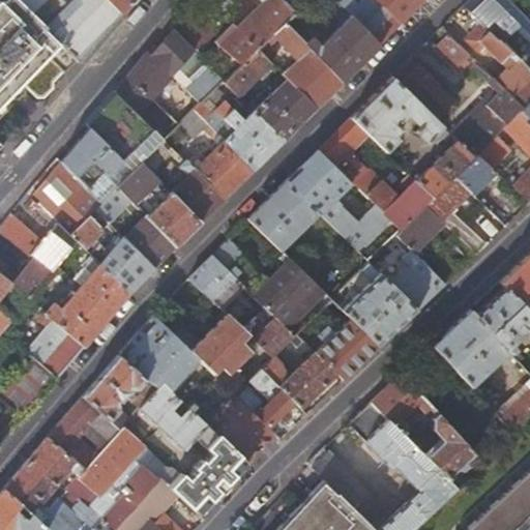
[(56,83),(79,59),(48,30),(15,0),(0,0),(0,150),(5,145),(0,140),(0,111),(25,84),(41,99),(47,98),(57,87),(56,83)]
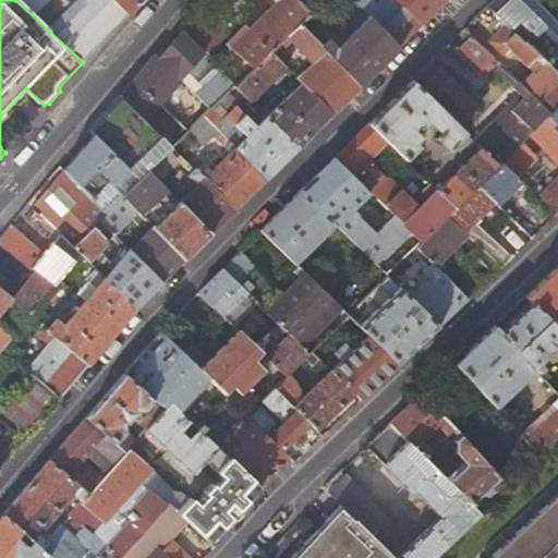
[(15,0),(50,32),(80,0),(15,0)]
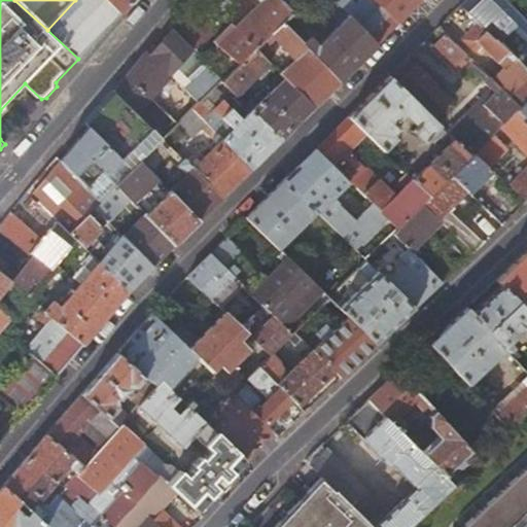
[(107,0),(75,0),(47,30),(78,59),(79,61),(120,12),(107,0)]
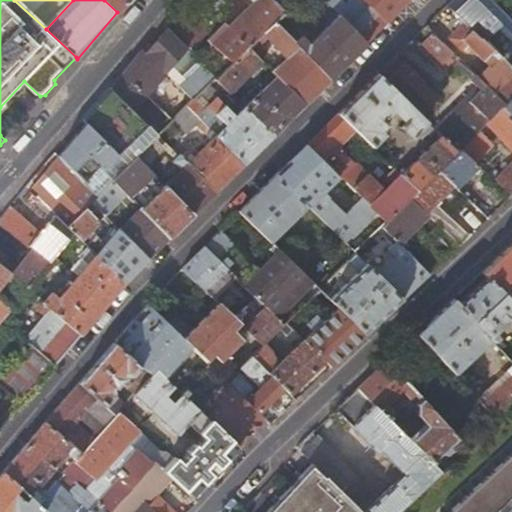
[(104,0),(117,12),(127,0),(104,0)]
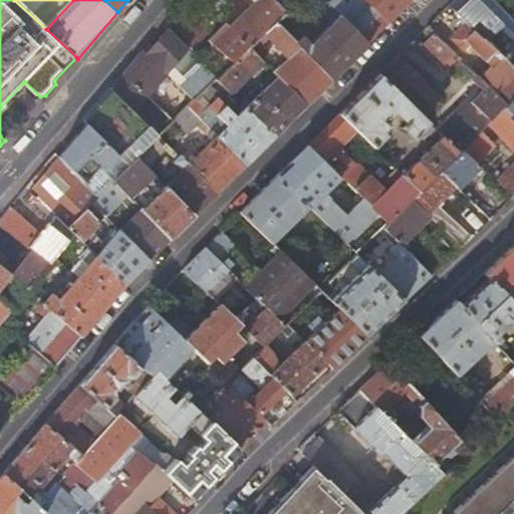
[(212,38),(212,39),(223,50),(234,61),(250,45),(261,35),(276,20),(286,10),(275,0),(255,0),(256,1),(231,26),(227,23),(212,38)]
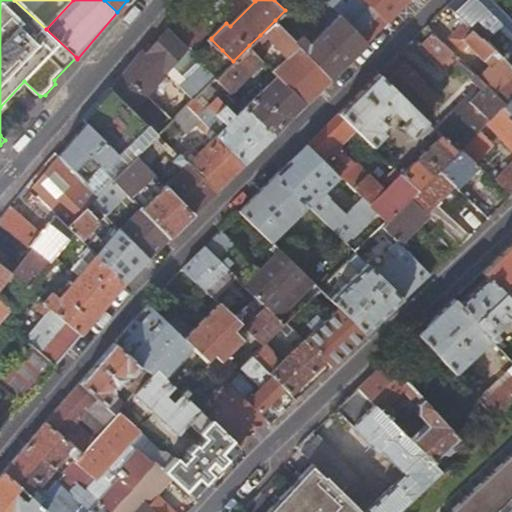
[(289,0),(274,0),(285,10),(292,2),(289,0)]
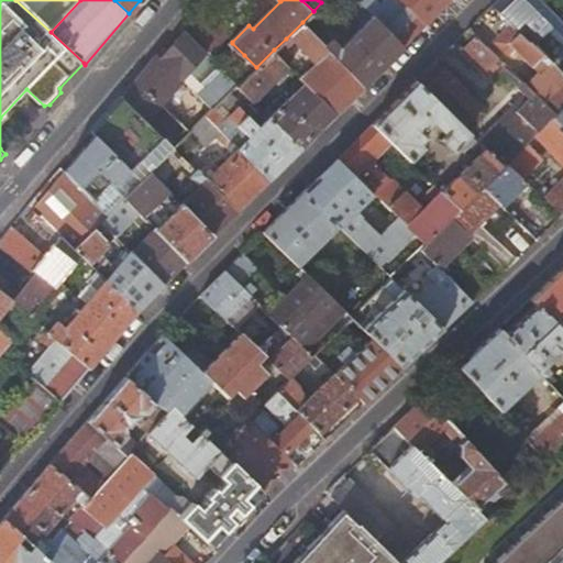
[(401,0),(387,0),(372,15),(403,47),(427,24),(401,0)]
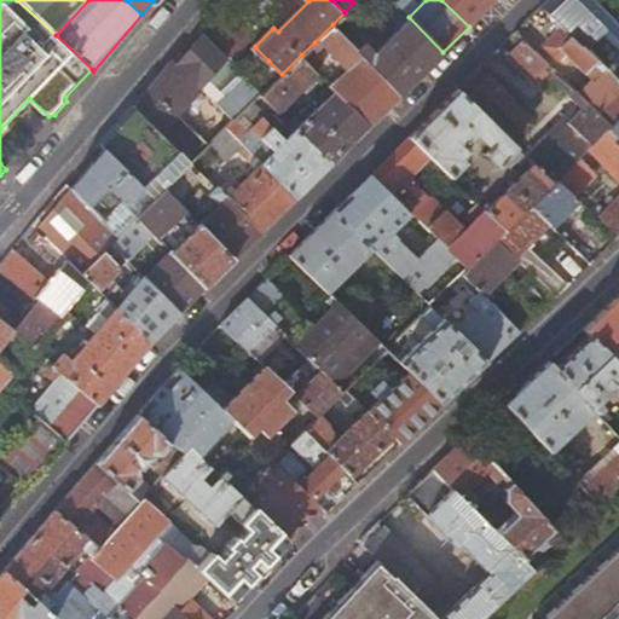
[(441,0),(469,27),(495,0),(441,0)]
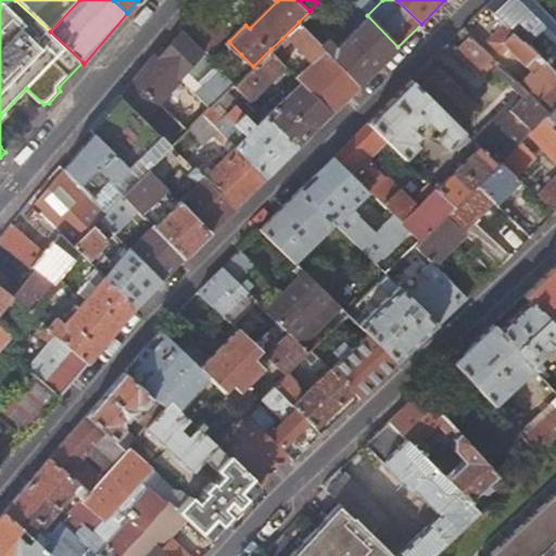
[(555,0),(491,0),(487,5),(514,33),(536,55),(544,63),(555,75),(555,0)]
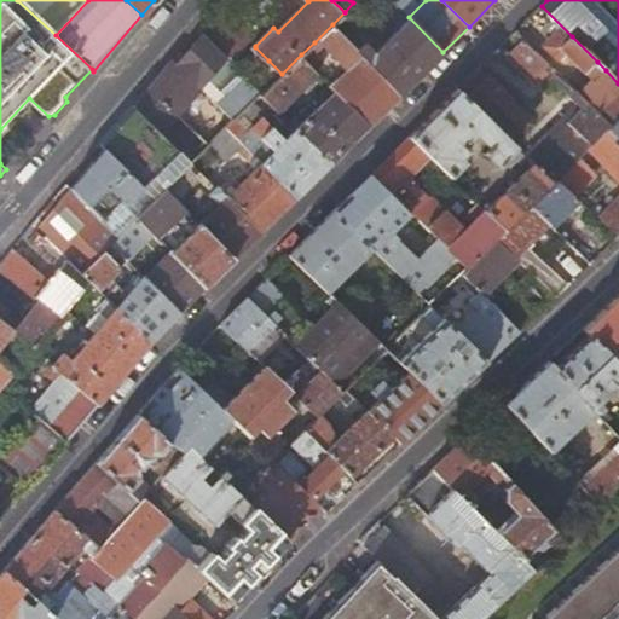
[(223,9),(203,30),(233,59),(254,40),(223,9)]
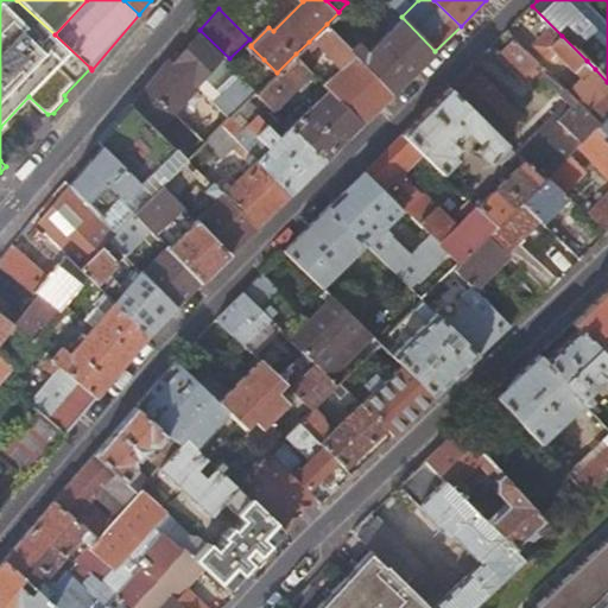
[(355,29),(339,12),(327,24),(343,42),(361,58),(394,93),(435,51),(401,17),(396,11),(387,19),(394,26),(367,52),(358,43),(355,29)]
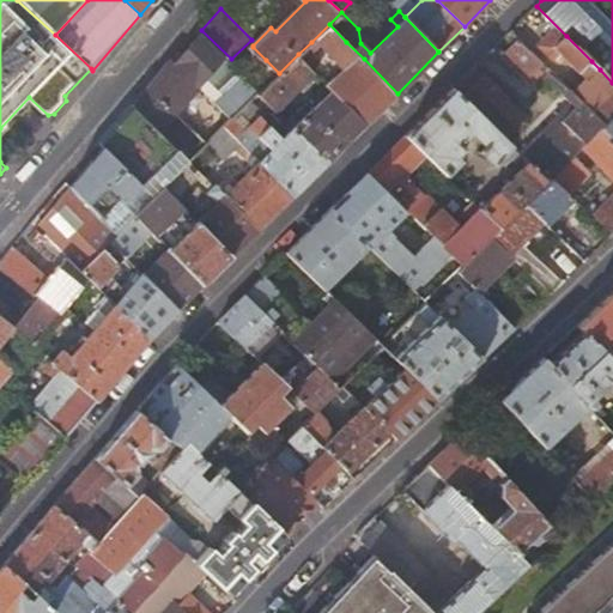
[(333,55),(346,42),(329,24),(311,42),(298,54),(313,70),(317,61),(309,52),(320,42),(333,55)]
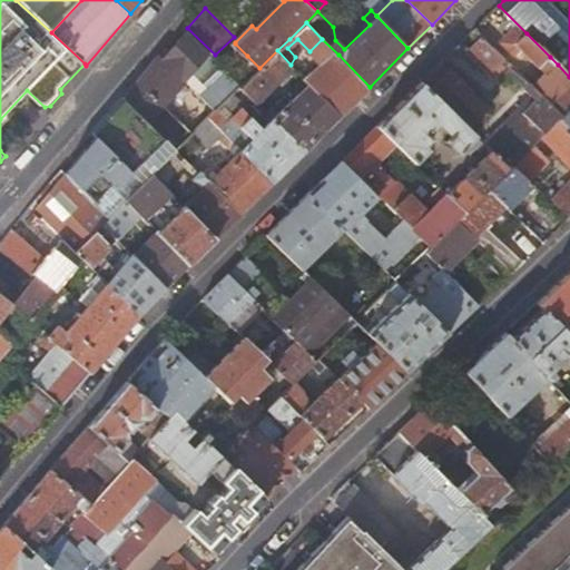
[(186,32),(165,58),(186,79),(208,53),(186,32)]
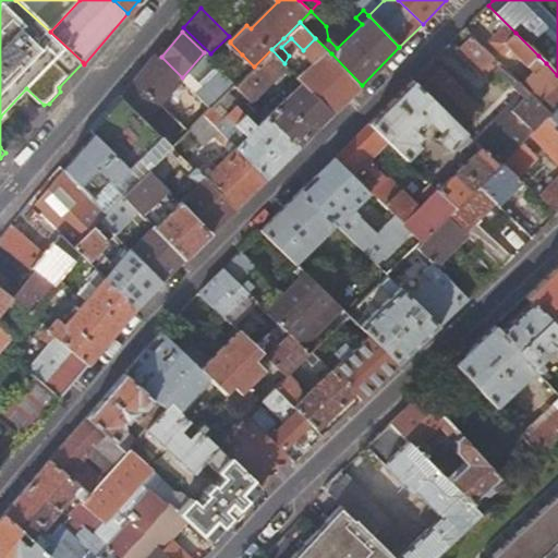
[(529,67),(538,56),(516,33),(506,43),(507,44),(500,50),(505,55),(510,48),(529,67)]
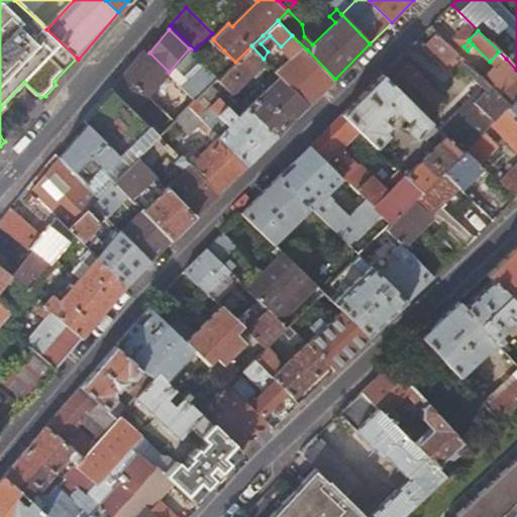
[(456,61),(460,57),(438,33),(425,46),(445,67),(453,58),(456,61)]
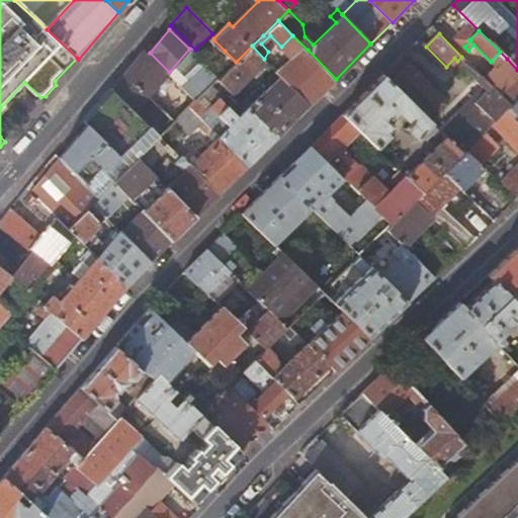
[(212,63),(225,51),(213,39),(201,53),(212,63)]
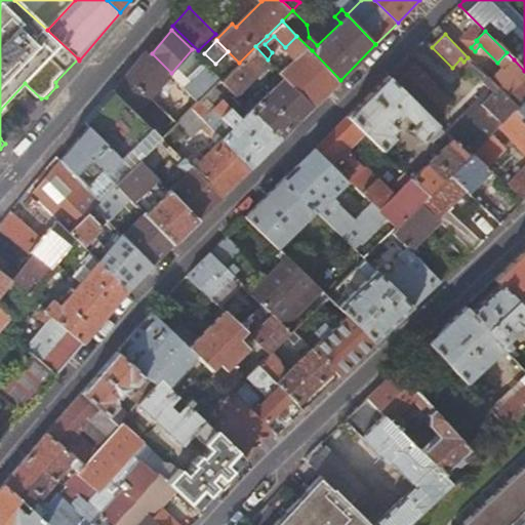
[(238,94),(271,62),(268,59),(255,46),(239,63),(223,79),(238,94)]
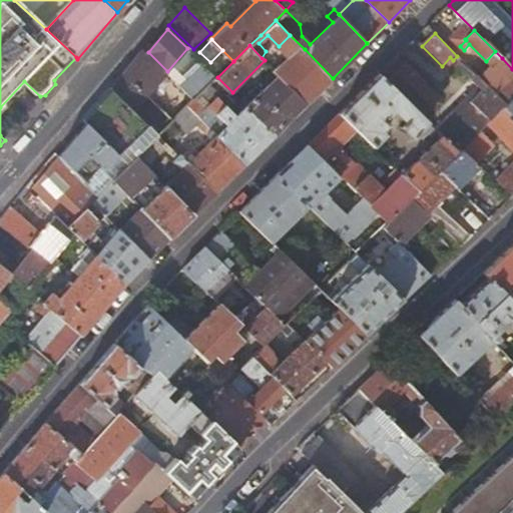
[(167,71),(148,52),(145,49),(112,87),(160,134),(161,133),(174,120),(147,93),(168,72),(167,71)]
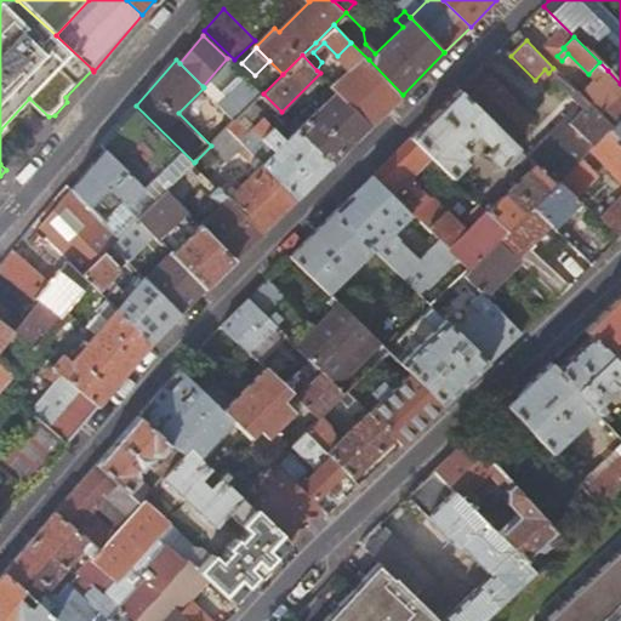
[(340,77),(331,85),(371,125),(397,100),(403,95),(369,60),(346,83),(340,77)]
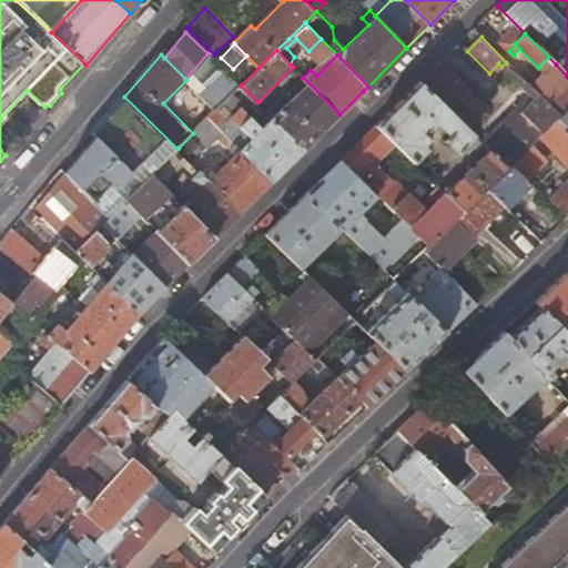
[(488,108),(442,61),(421,81),(468,128),(488,108)]
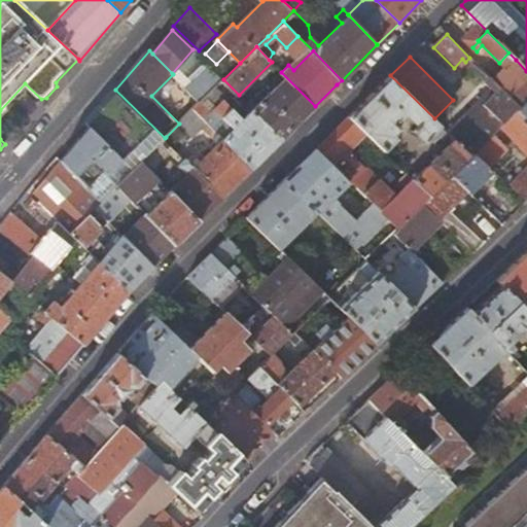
[(526,71),(516,60),(493,81),(520,108),(526,101),(526,71)]
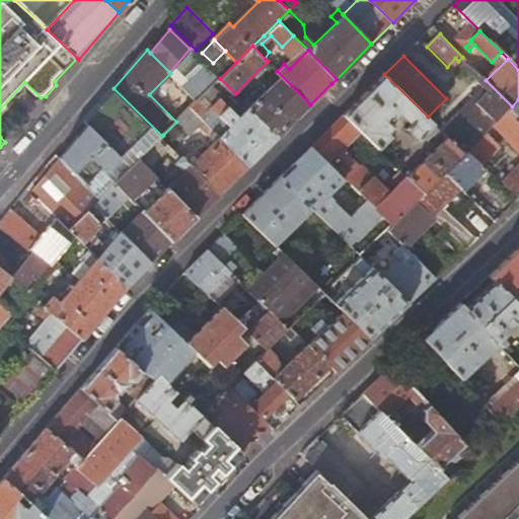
[(205,64),(183,86),(198,100),(204,94),(214,84),(220,78),(205,64)]
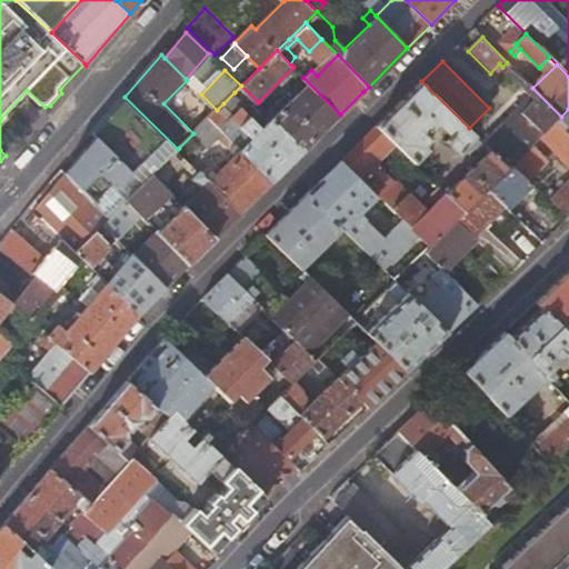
[(282,109),(273,118),(306,149),(312,142),(340,115),(303,78),(295,87),(299,92),(286,105),(283,102),(279,106),(282,109)]
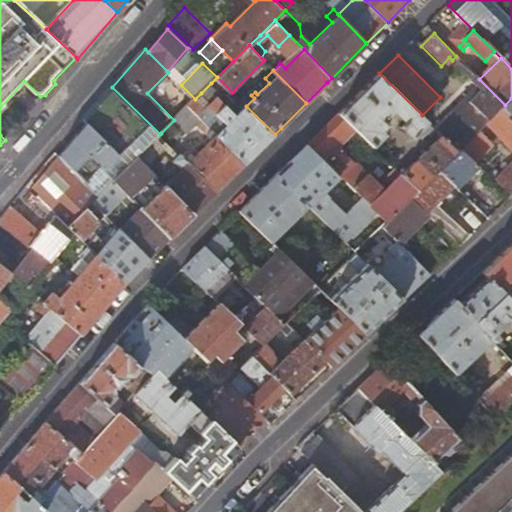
[(427,132),(433,125),(422,115),(379,73),(339,114),(372,146),(385,133),(381,129),(387,124),(384,121),(394,111),(403,121),(398,126),(411,139),(422,127),(427,132)]
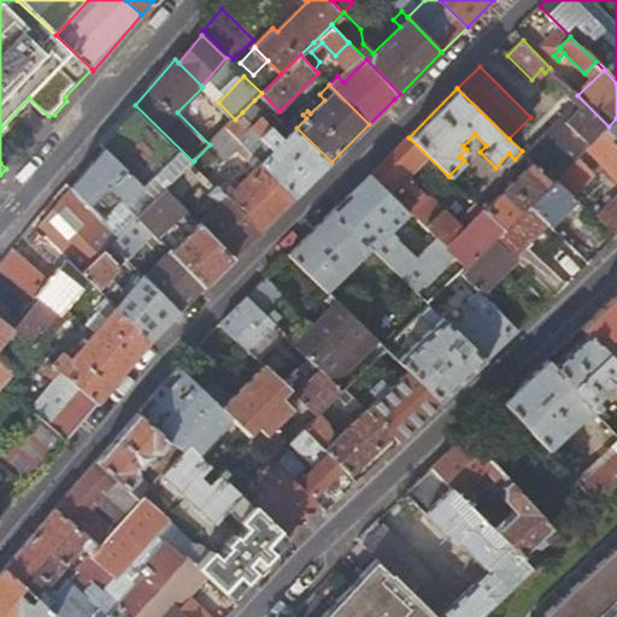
[(577,110),(529,158),(533,162),(553,181),(556,180),(577,158),(587,148),(606,129),(609,127),(577,95),(570,88),(563,94),(577,110)]
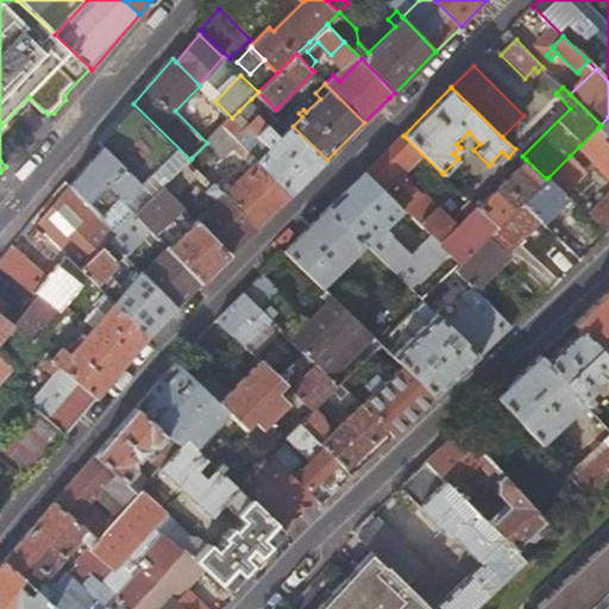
[(258,106),(251,99),(239,111),(246,118),(258,106)]
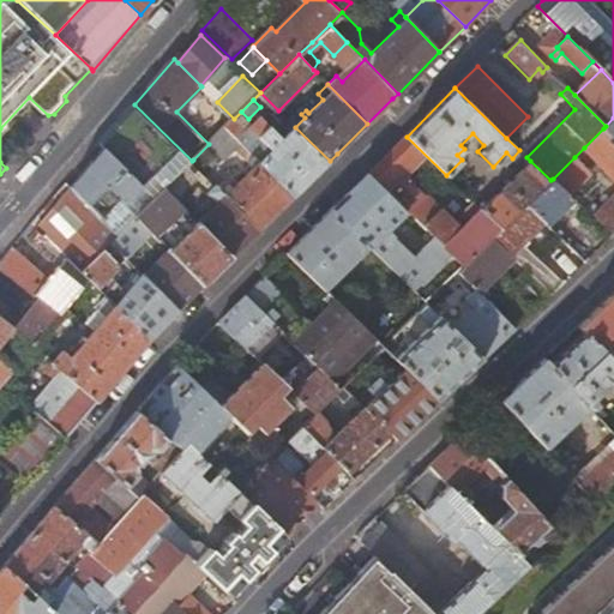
[(134,104),(101,144),(106,149),(155,198),(166,187),(192,161),(134,104)]
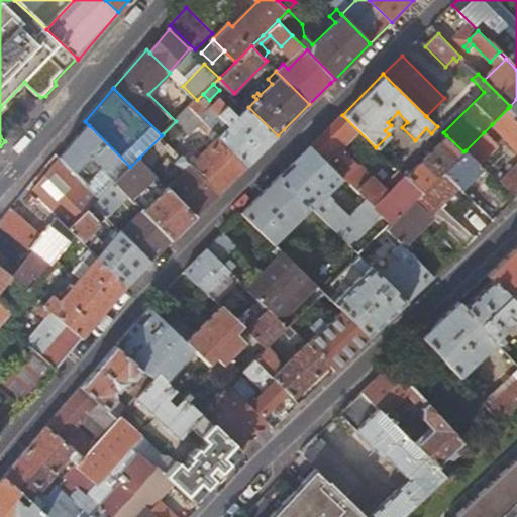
[(221,97),(202,116),(205,119),(211,126),(248,165),(278,135),(248,107),(239,115),(221,97)]
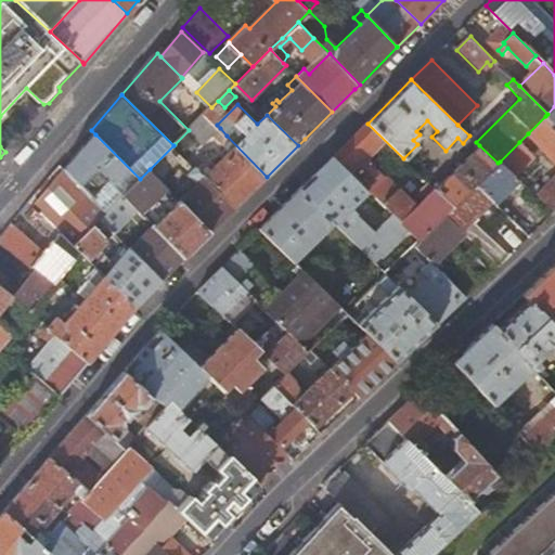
[(554,125),(554,106),(547,114),(545,116),(554,125)]
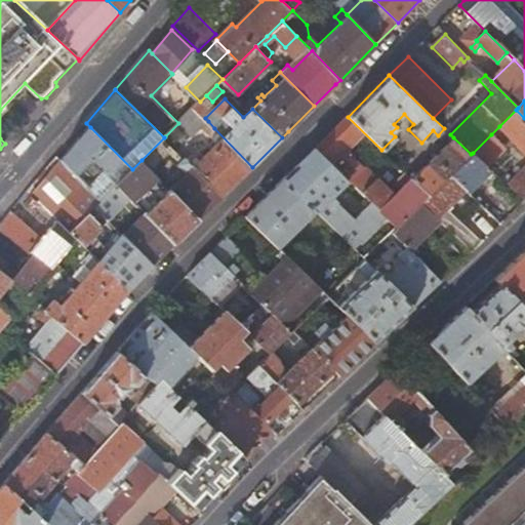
[(204,109),(199,103),(194,107),(200,113),(204,109)]
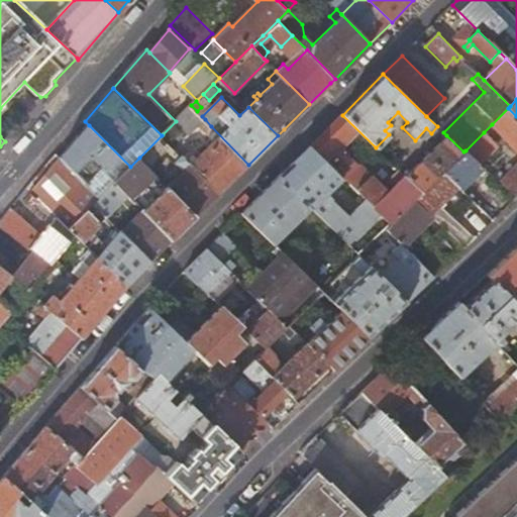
[(191,133),(205,119),(202,116),(197,111),(191,105),(177,119),(191,133)]
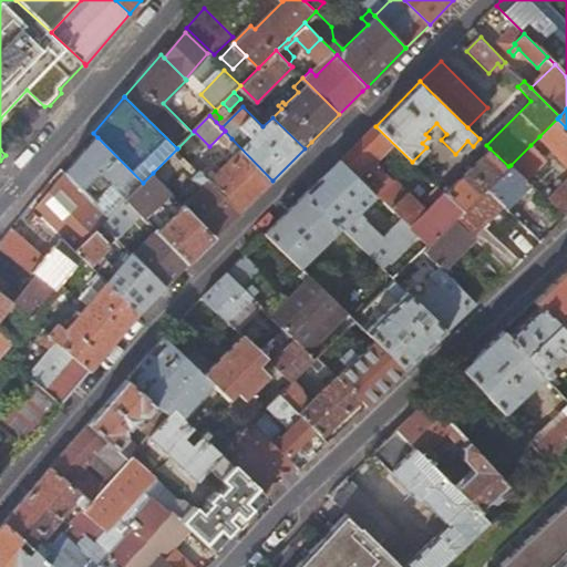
[(544,140),(566,165),(566,127),(557,119),(539,136),(531,145),(511,165),(526,179),(546,161),(535,148),(544,140)]
